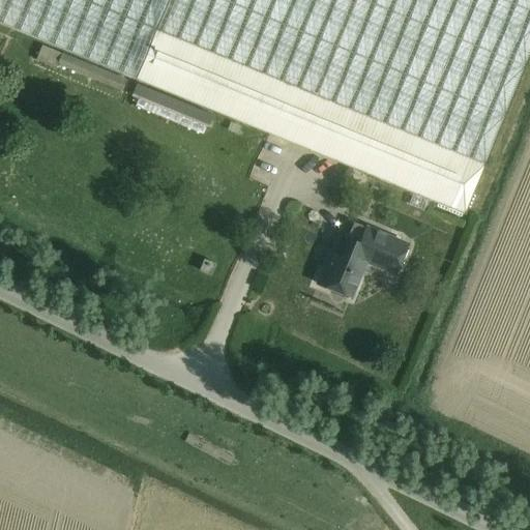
[(0,0),(0,24),(136,81),(168,0),(0,0)]
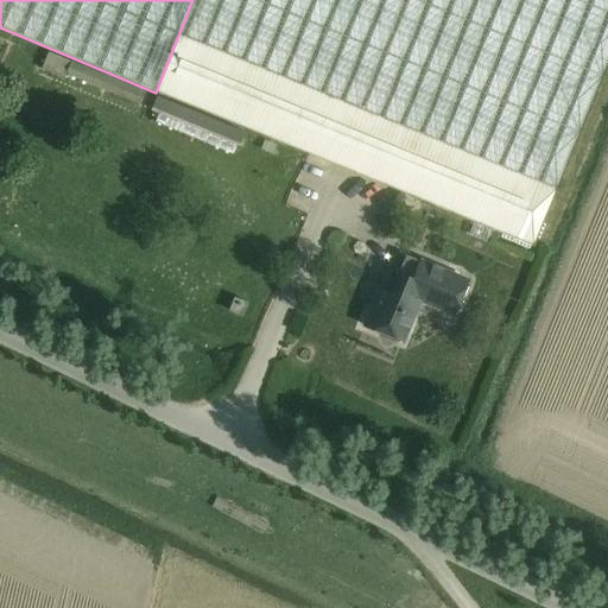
[(607,0),(192,0),(156,93),(475,223),(494,232),(532,247),(607,61),(607,0)]
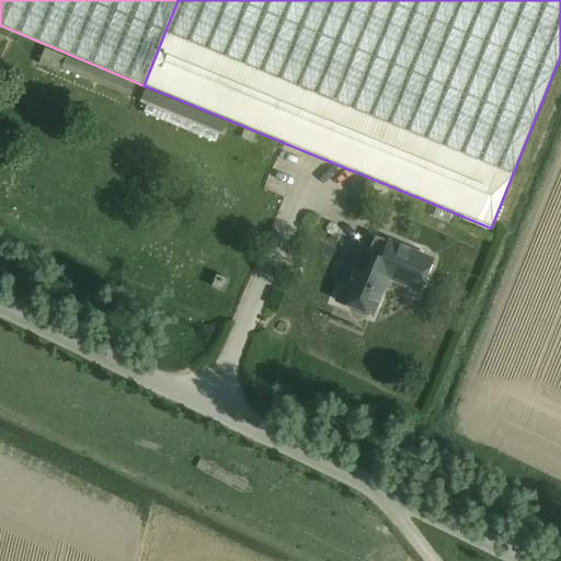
[(66,57),(59,76),(72,80),(73,79),(128,101),(134,84),(66,57)]
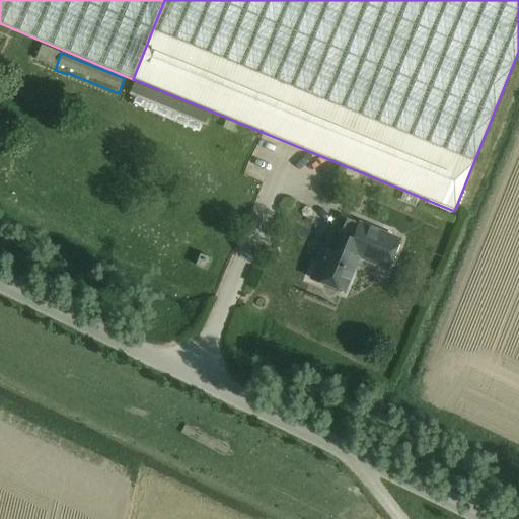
[(134,83),(129,95),(203,126),(208,114),(134,83)]
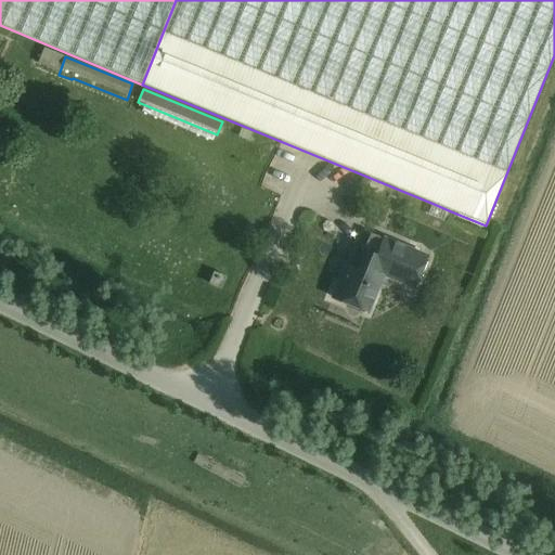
[(434,204),(428,216),(447,223),(451,211),(434,204)]
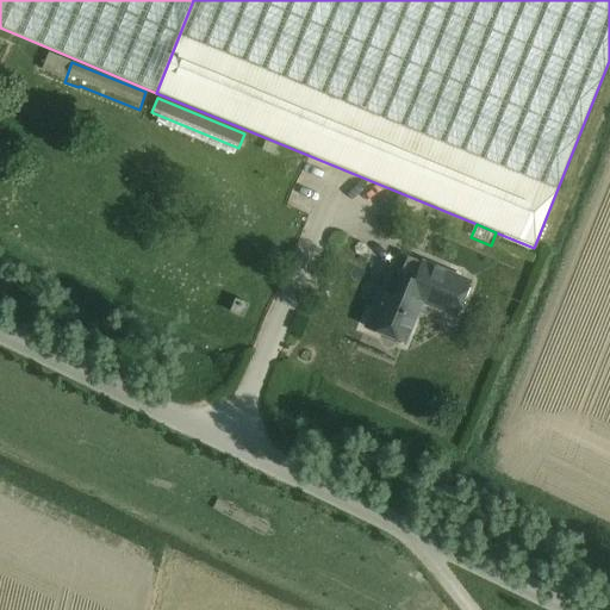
[(455,317),(470,282),(406,257),(399,275),(390,271),(366,329),(384,336),(385,341),(394,344),(398,342),(403,344),(421,303),(455,317)]
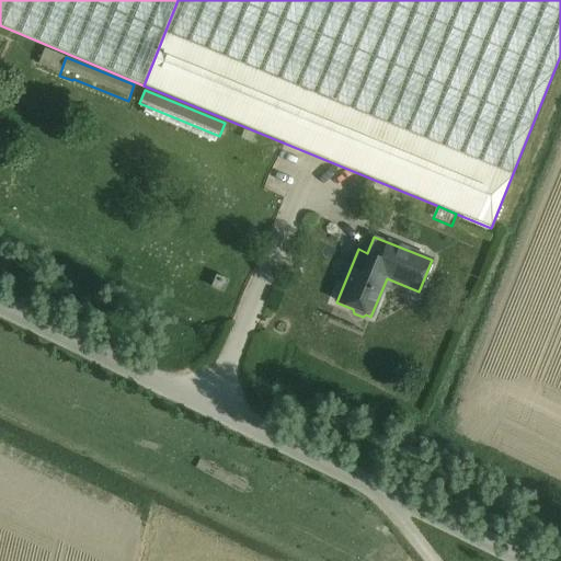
[(222,293),(228,281),(216,275),(210,288),(222,293)]
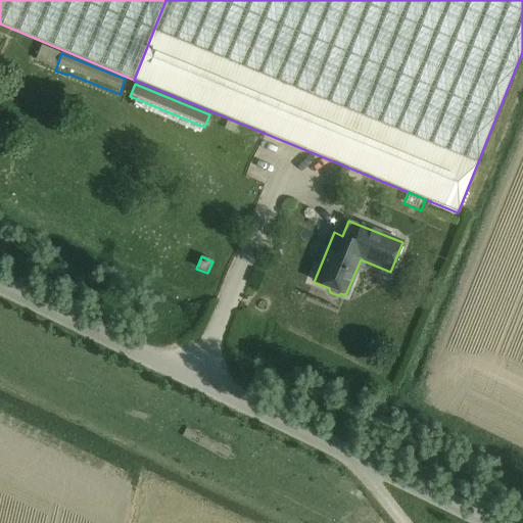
All buildings are outlined.
